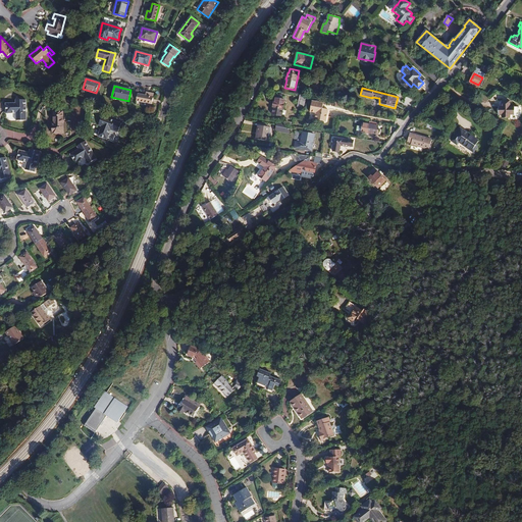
[(137,101),(152,104),(154,94),(150,93),(146,92),(146,95),(138,94),(137,101)]
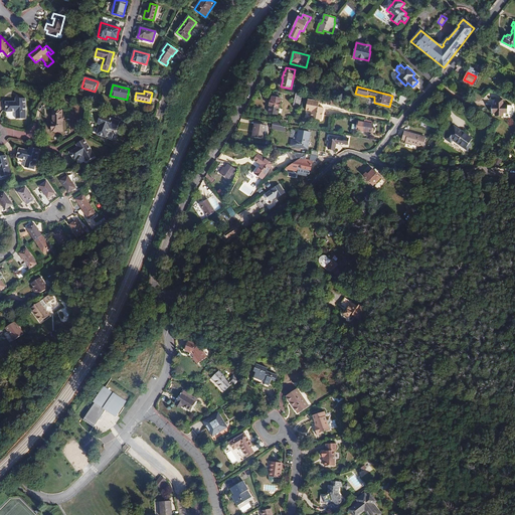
[(300,107),(303,93),(297,92),(294,106),(300,107)]
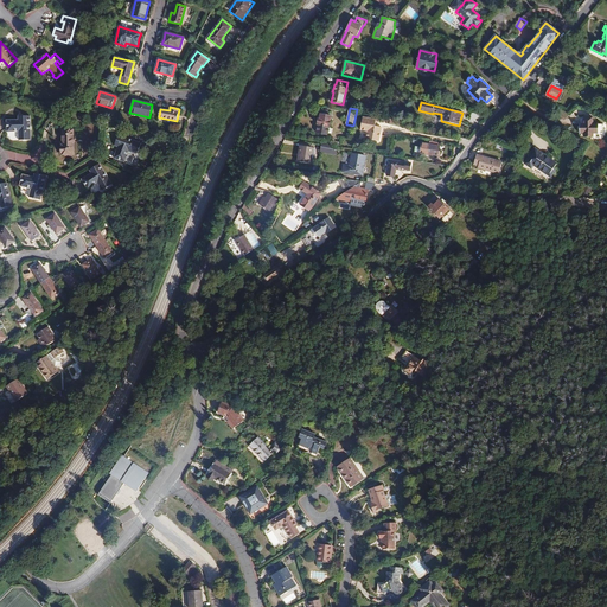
[(321,110),(320,114),(320,119),(318,119),(318,121),(317,125),(318,125),(317,133),(327,135),(328,127),(330,127),(331,116),(327,115),(327,110),(321,110)]
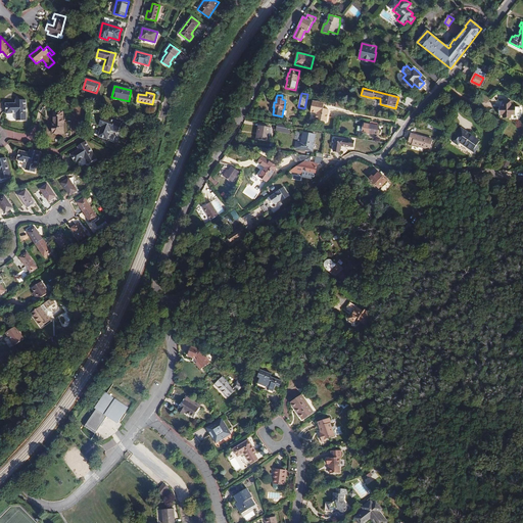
[(26,108),(26,100),(19,100),(19,103),(16,103),(6,104),(6,113),(16,113),(16,121),(19,121),(27,121),(27,112),(27,111),(27,109),(26,108)]
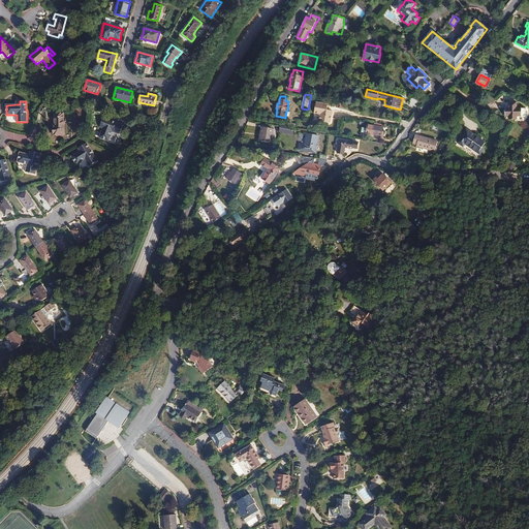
[(518,101),(509,101),(509,104),(509,107),(506,107),(506,115),(510,116),(510,118),(519,118),(519,115),(522,115),(523,106),(518,106),(518,101)]
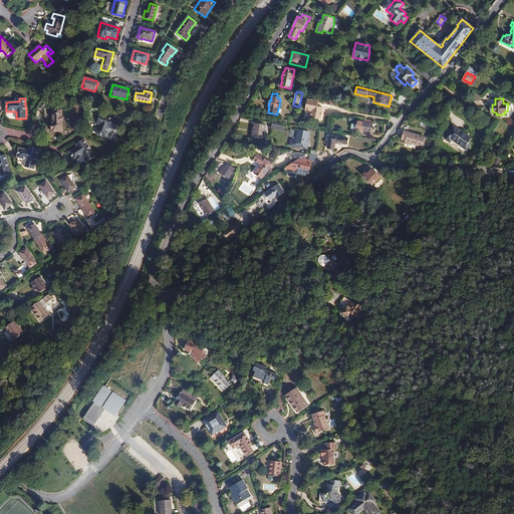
[(62,117),(62,109),(52,109),(53,120),(51,120),(51,126),(52,132),(60,132),(60,123),(62,123),(62,122),(63,121),(63,118),(62,117)]
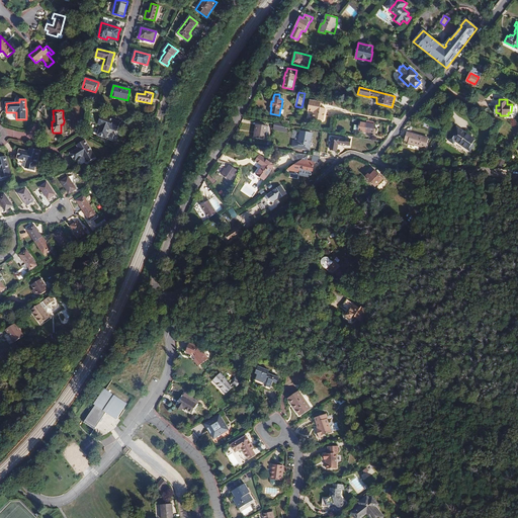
[(109,118),(101,115),(99,121),(102,122),(101,125),(97,135),(100,136),(106,139),(110,128),(117,132),(120,122),(113,119),(112,118),(110,117),(109,118)]
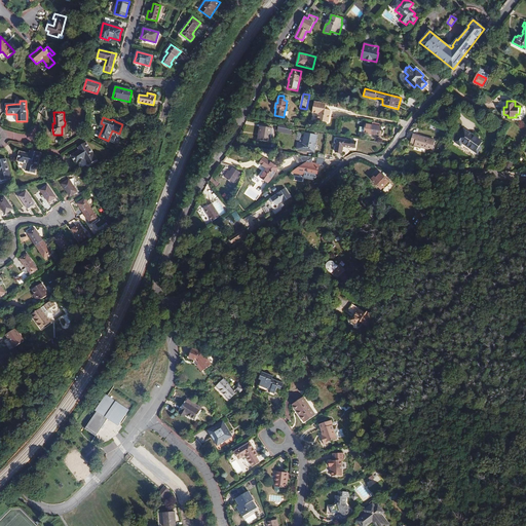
[(364,133),(379,136),(381,124),(373,122),(372,125),(366,124),(365,128),(361,127),(360,132),(364,132),(364,133)]
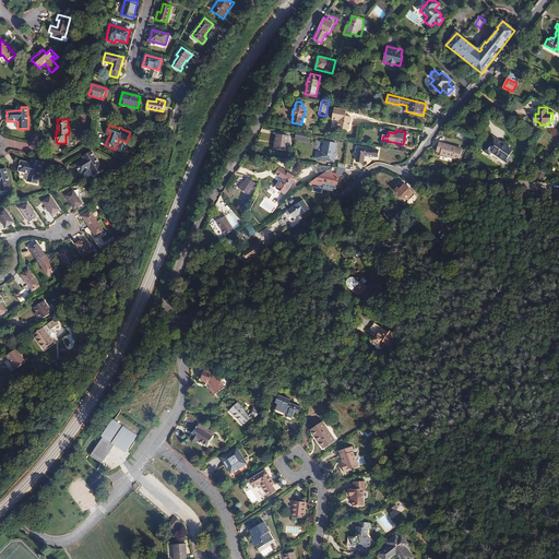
[(295,140),(308,142),(309,138),(306,137),(306,134),(296,133),(295,140)]
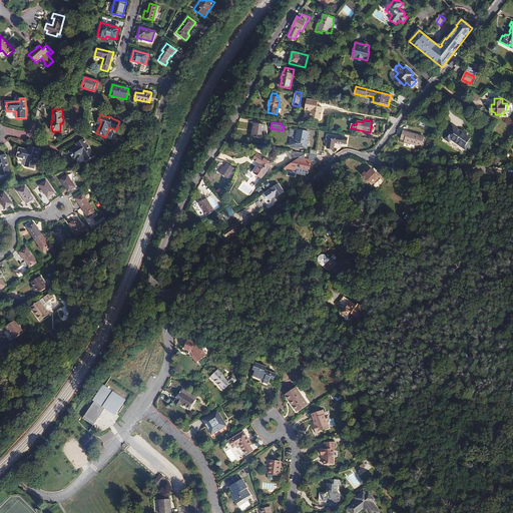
[(251,131),(250,136),(262,138),(263,133),(264,124),(254,123),(253,128),(252,132),(251,131)]
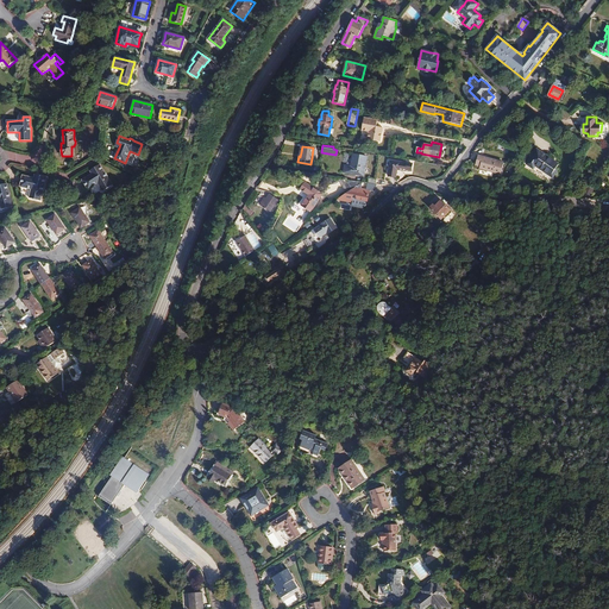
[(557,169),(537,151),(525,165),(532,170),(533,168),(548,181),(554,174),(553,173),(557,169)]
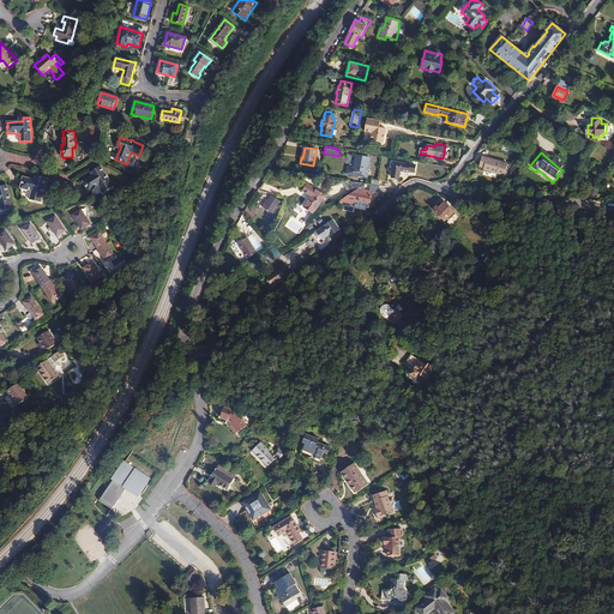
[(367,178),(371,157),(356,155),(354,168),(348,167),(347,170),(347,174),(367,178)]
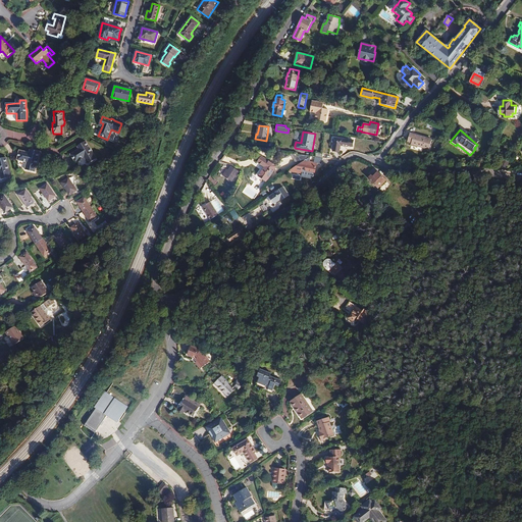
[(431,140),(410,133),(408,141),(412,142),(411,144),(428,148),(431,140)]
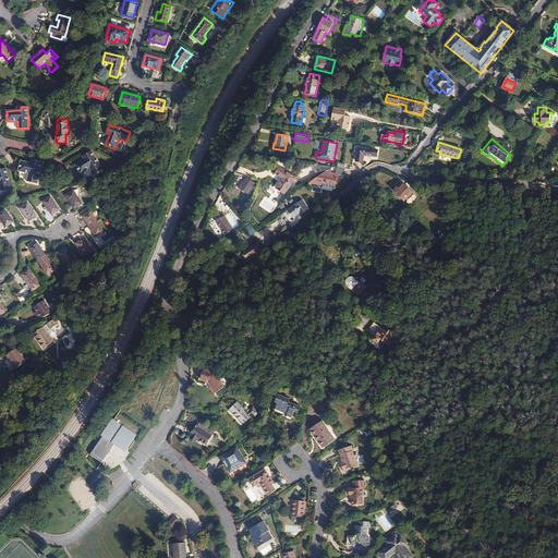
[(358,148),(355,161),(363,164),(364,155),(372,156),(376,157),(378,150),(373,149),(373,150),(358,148)]
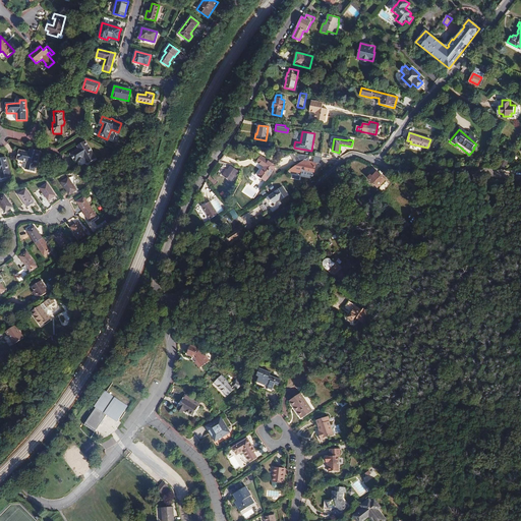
[(90,149),(85,140),(82,142),(79,145),(81,147),(78,149),(70,154),(75,163),(83,157),(88,164),(96,159),(92,152),(93,151),(91,149),(90,149)]
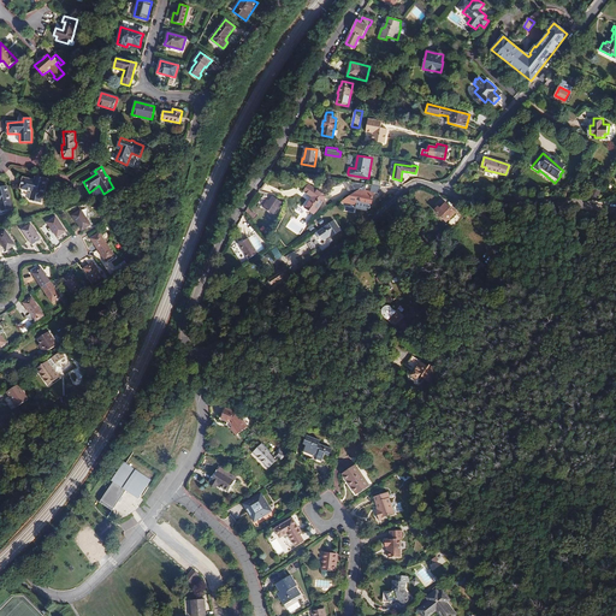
[(45,189),(46,179),(42,178),(39,178),(39,182),(35,181),(23,178),(21,189),(31,191),(30,201),(41,203),(43,194),(45,193),(45,190),(45,189)]
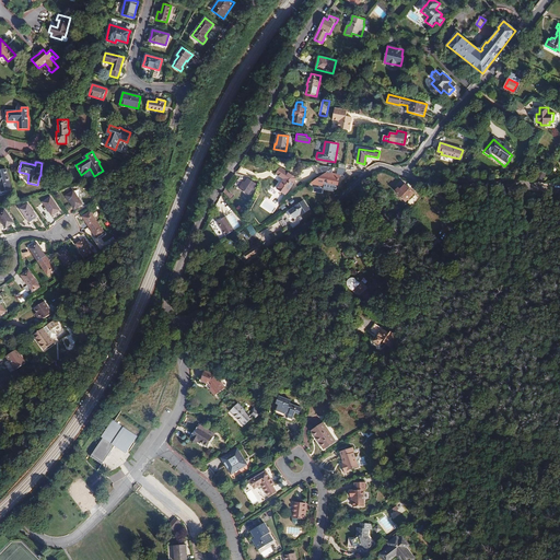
[(329,173),(328,171),(333,167),(312,164),(312,165),(318,177),(310,184),(324,186),(324,184),(324,183),(330,184),(338,185),(340,175),(329,173)]
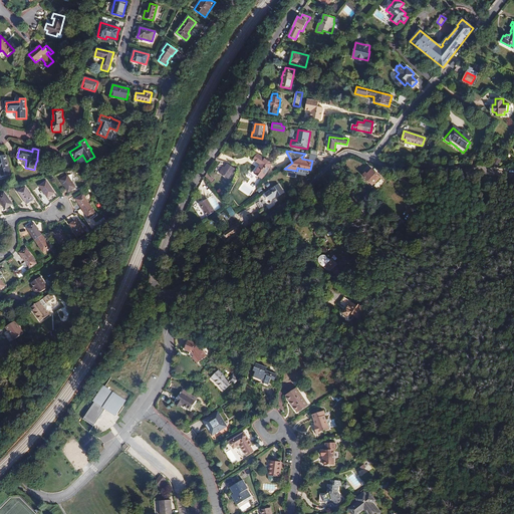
[(272,164),(257,154),(253,160),(260,165),(257,169),(254,174),(262,179),(272,164)]
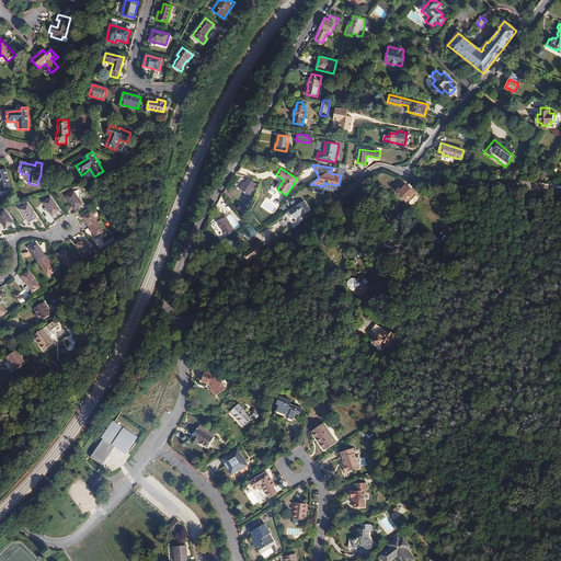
[(11,191),(6,169),(3,170),(0,170),(0,189),(1,193),(11,191)]
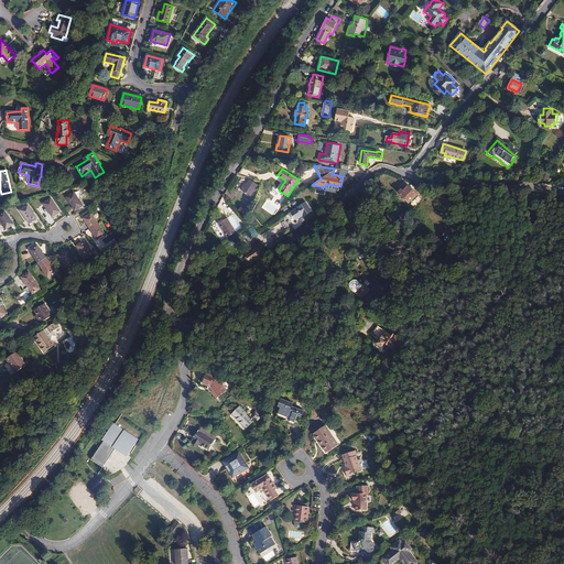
[(546,171),(542,179),(550,181),(552,174),(546,171)]
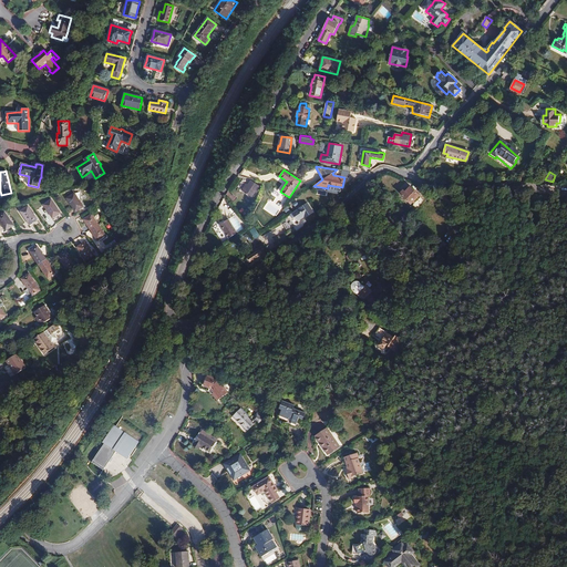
[(259,186),(251,181),(248,185),(244,192),(253,197),(259,186)]
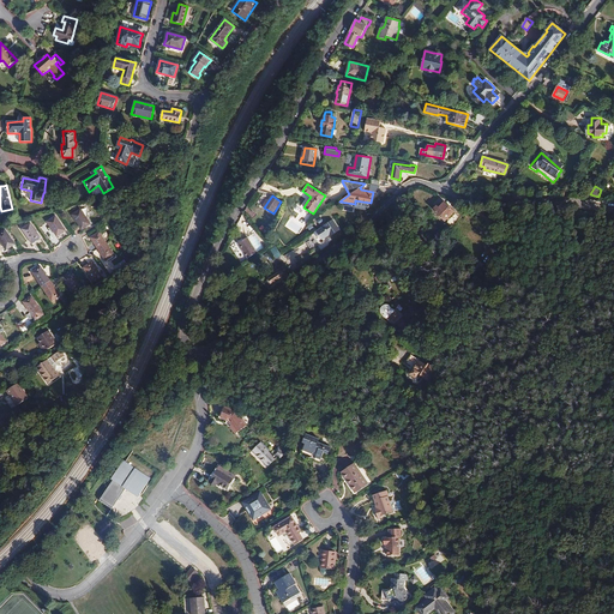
[(453,211),(445,202),(439,208),(438,205),(434,208),(445,220),(453,211)]
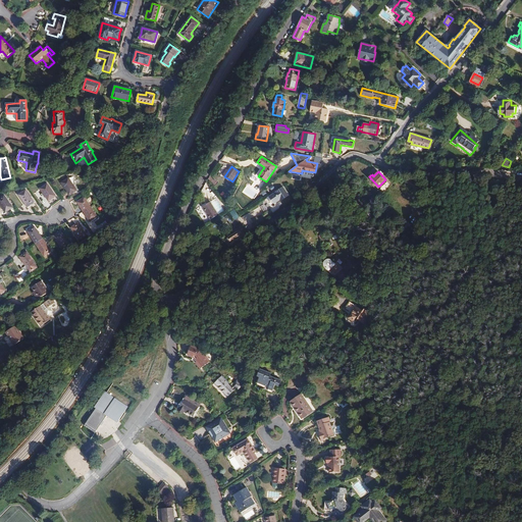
[(76,191),(68,178),(61,183),(70,196),(76,191)]
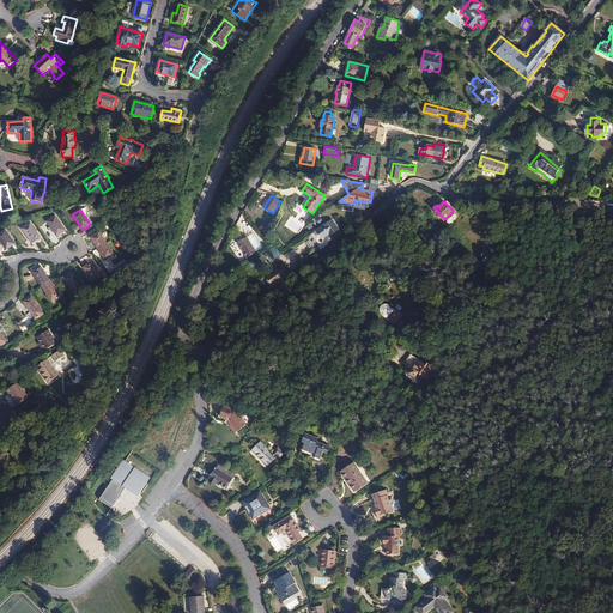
[(47,222),(58,236),(65,231),(55,216),(47,222)]
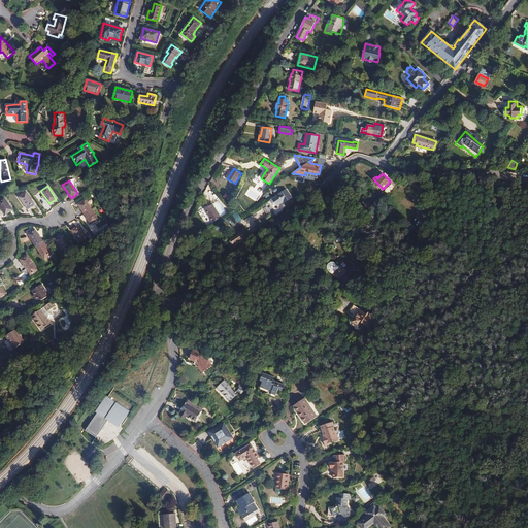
[(286,189),(270,199),(272,203),(275,201),(277,205),(284,201),(285,203),(292,198),(286,189)]
